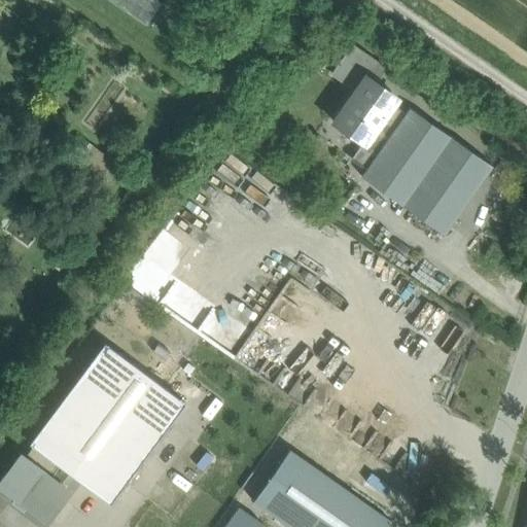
[(162,4),(155,0),(109,0),(146,26),(162,4)]
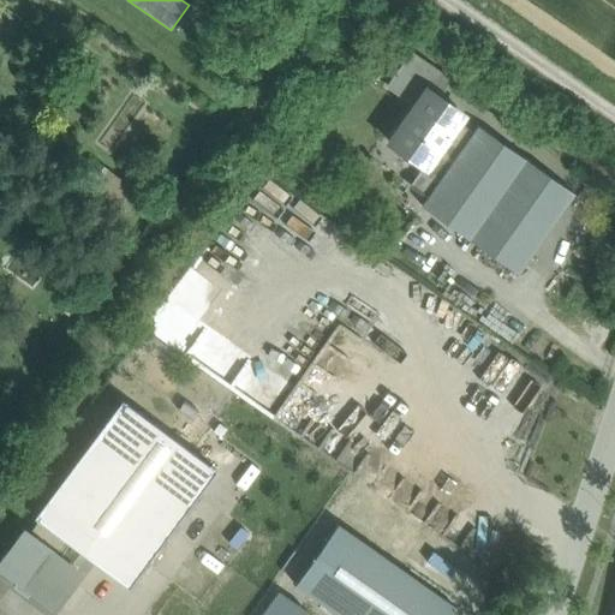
[(447,82),(411,57),(393,83),(418,102),(428,89),(437,96),(447,82)]
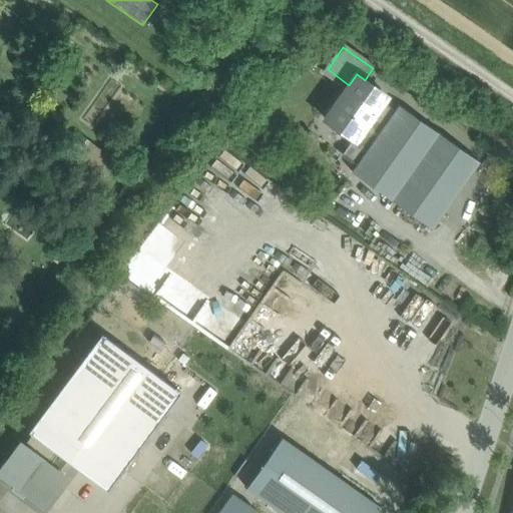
[(349,85),(325,119),(353,138),(343,153),(357,163),(395,110),(382,101),(386,95),(365,80),(357,74),(349,85)]
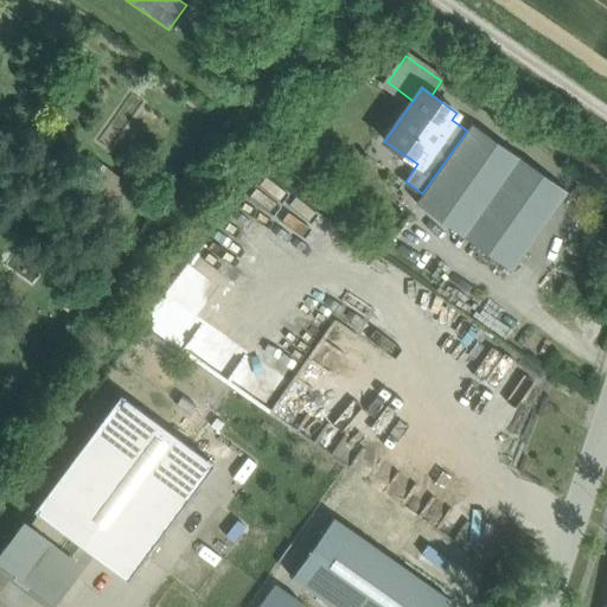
[(567,191),(472,125),(467,131),(422,193),(416,203),(511,269),(567,191)]
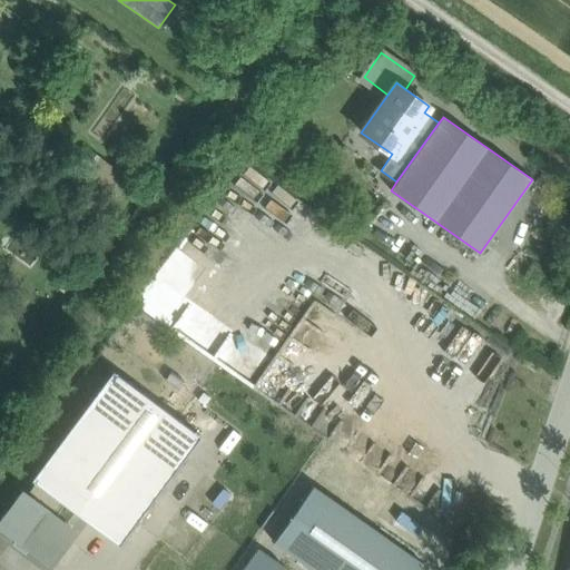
[(121,376),(112,371),(31,479),(36,482),(76,512),(119,544),(178,465),(200,435),(121,376)]
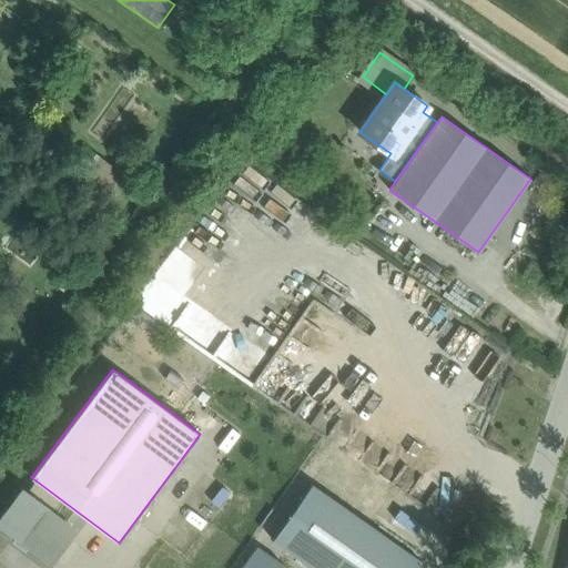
[(75,510),(36,480),(27,493),(66,523),(75,510)]
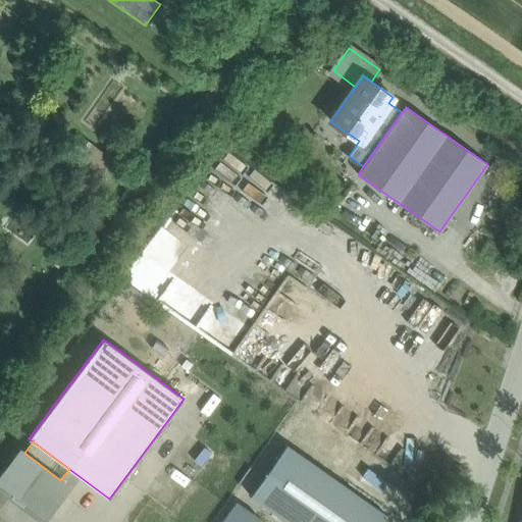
[(381,521),(386,516),(286,446),(250,496),(289,521),(381,521)]
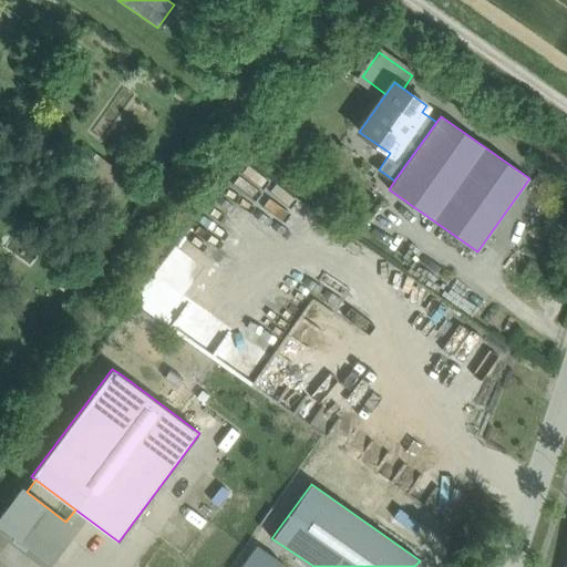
[(27,492),(22,488),(0,517),(0,523),(16,534),(12,539),(24,548),(28,544),(45,557),(70,525),(65,522),(27,492)]
